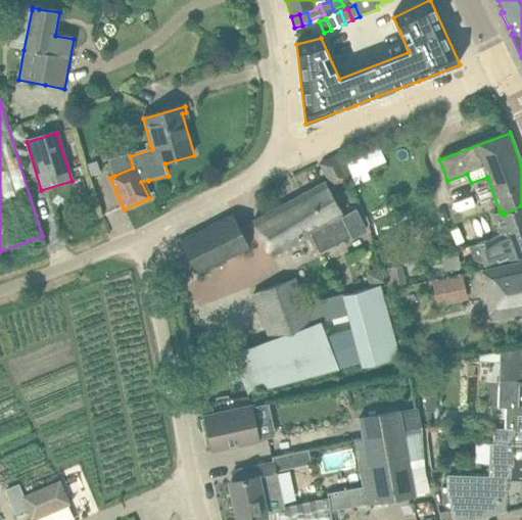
[(340,156),(321,167),(332,188),(349,178),(340,156)]
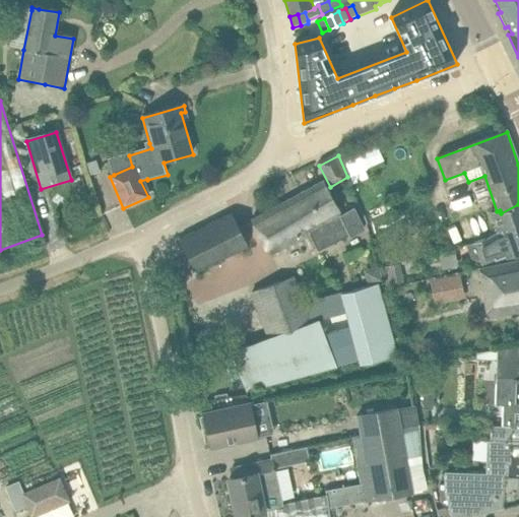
[(341,215),(333,200),(324,183),(251,221),(271,258),(310,237),(319,254),(369,228),(358,207),(341,215)]
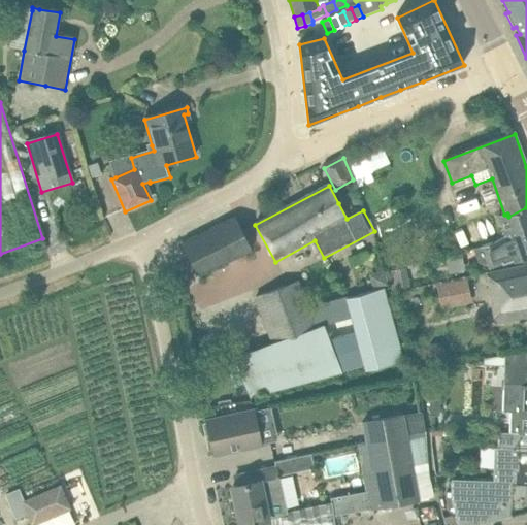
[(526,207),(508,217),(507,214),(504,215),(498,218),(505,236),(522,230),(526,241),(526,207)]
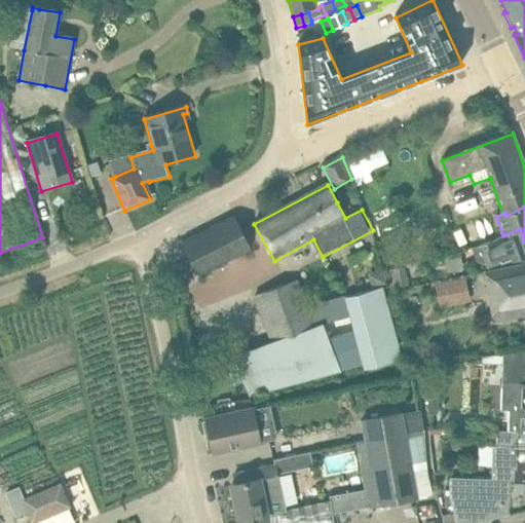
[(251,251),(234,217),(183,244),(199,276),(251,251)]
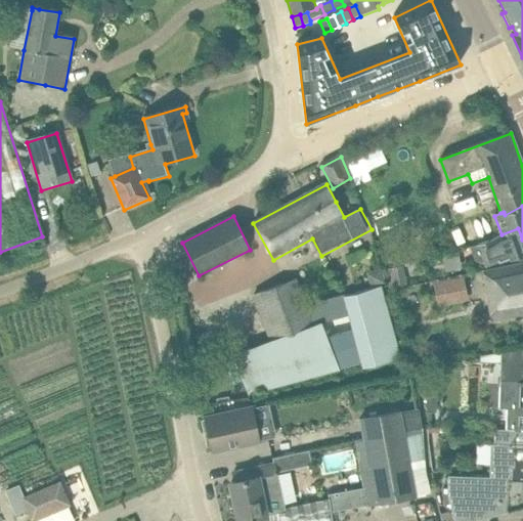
[(492,242),(478,247),(471,249),(475,261),(480,264),(484,263),(486,269),(511,259),(512,263),(522,258),(522,240),(518,228),(502,234),(502,235),(492,242)]
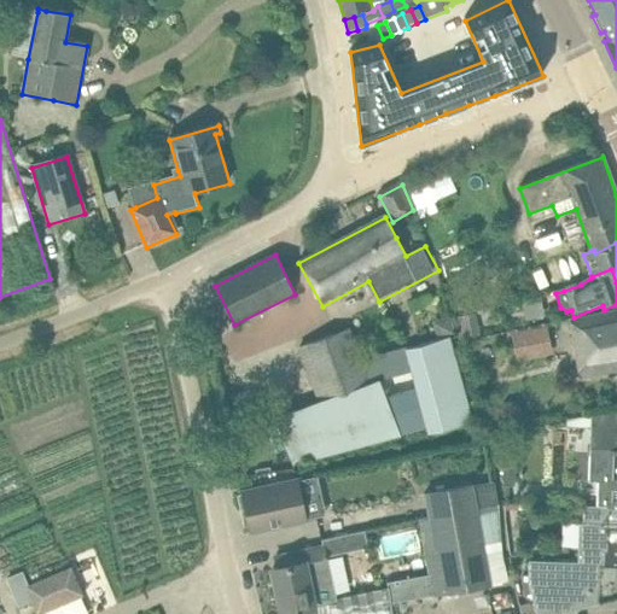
[(616,311),(571,322),(581,379),(616,372),(616,311)]
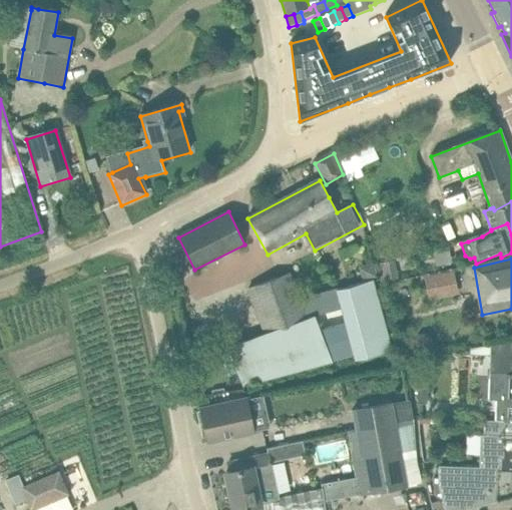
[(454,274),(434,278),(436,291),(456,288),(454,274)]
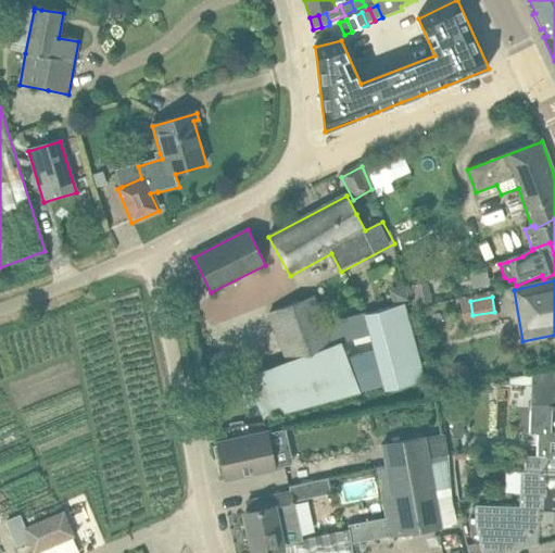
[(247,376),(262,419),(361,393),(331,318),(325,321),(317,299),(268,315),(286,363),(247,376)]
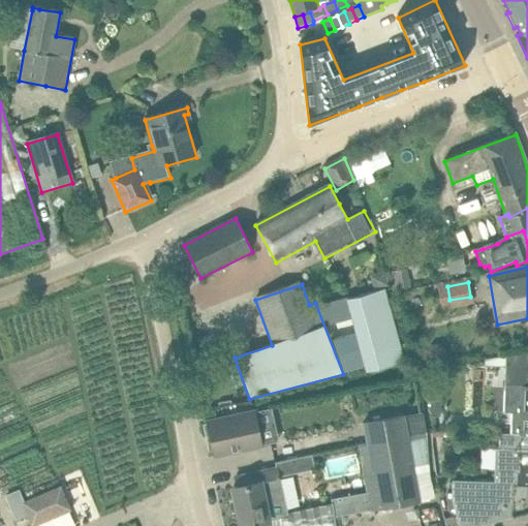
[(405,361),(385,289),(349,299),(369,371),(405,361)]
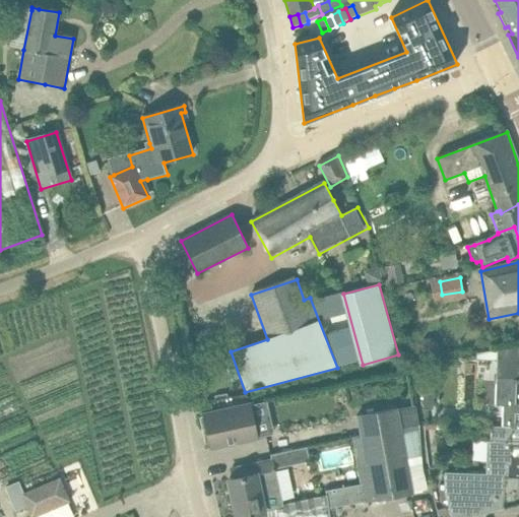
[(496,396),(518,396),(518,344),(498,350),(498,352),(477,357),(477,362),(497,363),(496,396)]
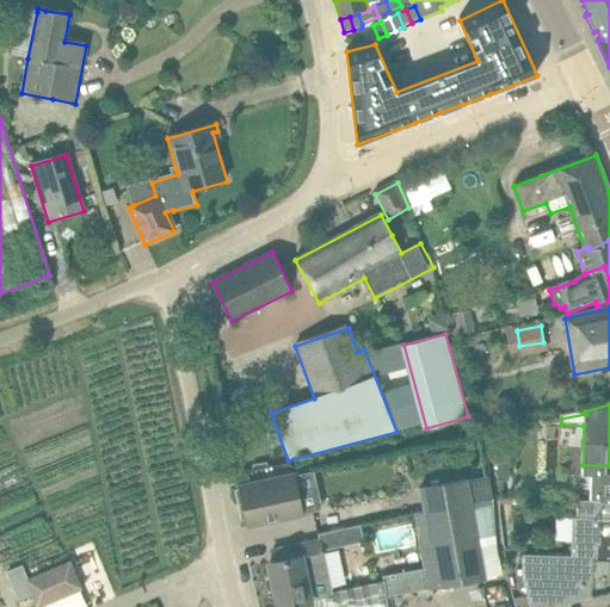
[(592,479),(591,503),(609,503),(609,465),(583,465),(583,479),(592,479)]
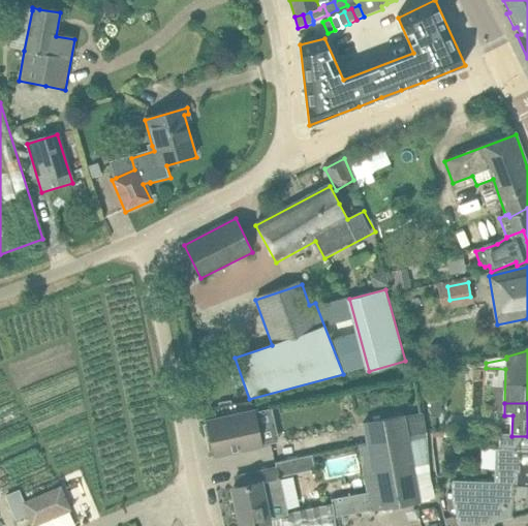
[(214,459),(262,449),(254,412),(207,423),(214,459)]
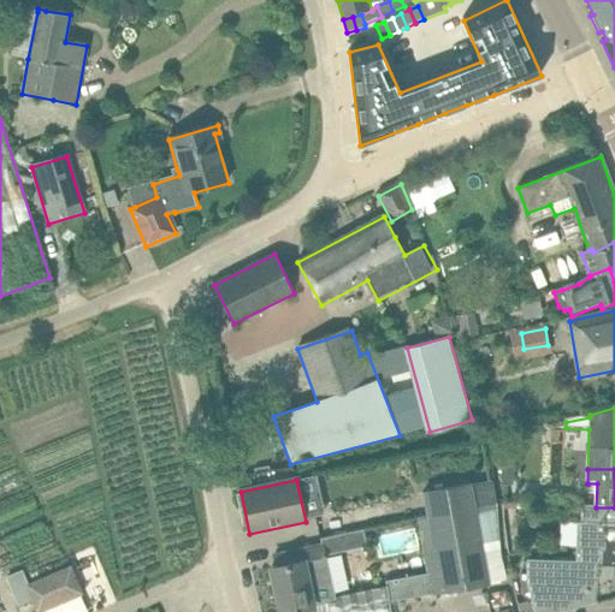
[(424,494),(427,517),(475,509),(471,486),(424,494)]
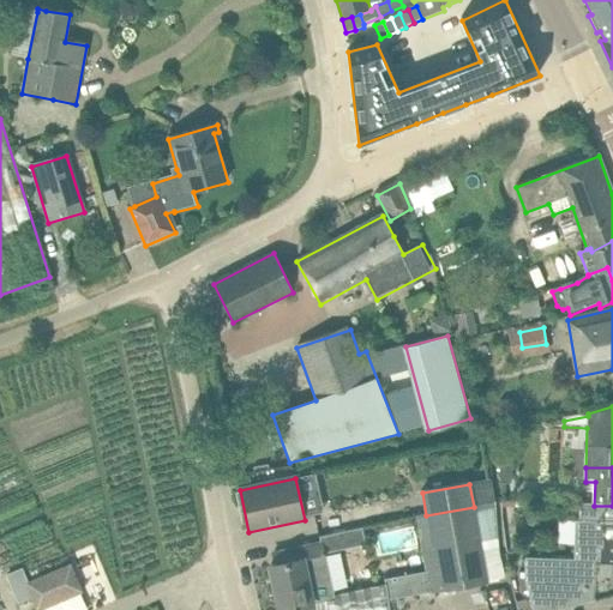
[(526,560),(526,580),(532,609),(560,609),(612,596),(612,506),(594,506),(580,506),(580,523),(575,523),(574,561),(526,560)]
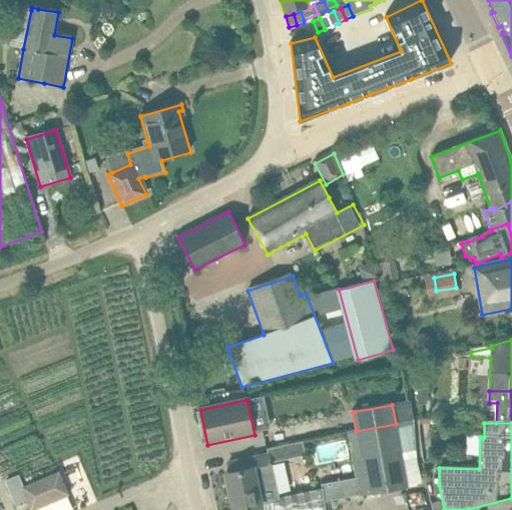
[(356,431),(368,495),(407,487),(396,424),(356,431)]
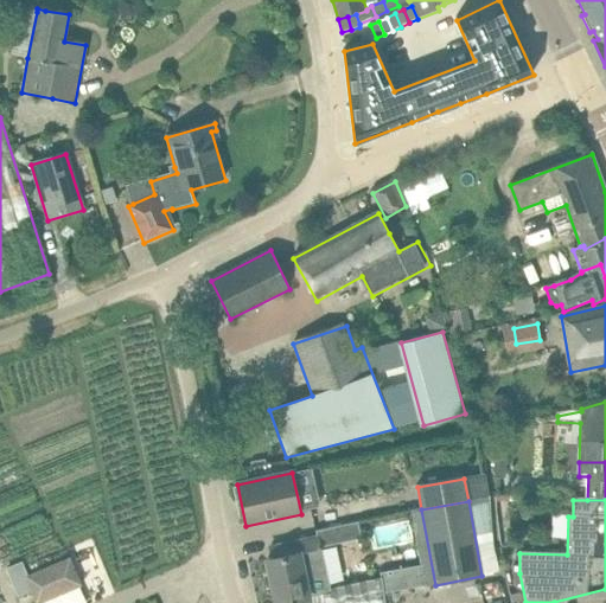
[(338,528),(317,533),(318,539),(319,539),(321,550),(342,546),(338,528)]
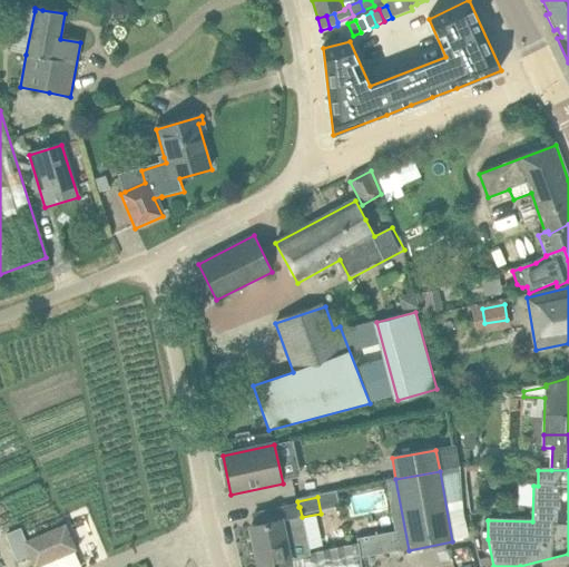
[(361,566),(359,546),(311,558),(302,517),(300,507),(298,507),(263,515),(265,524),(252,527),(260,566),(361,566)]
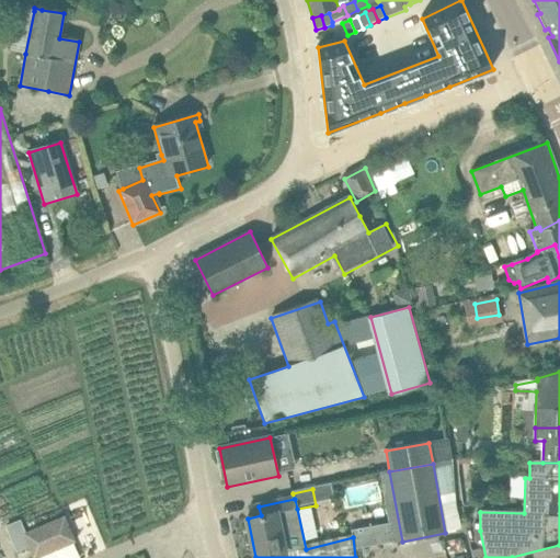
[(65,517),(22,535),(32,557),(44,557),(77,544),(65,517)]
